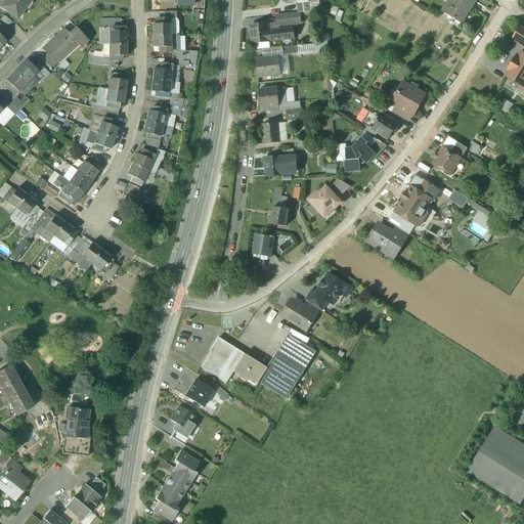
[(5,0),(0,6),(17,19),(17,18),(16,18),(30,1),(31,1),(31,0),(5,0)]
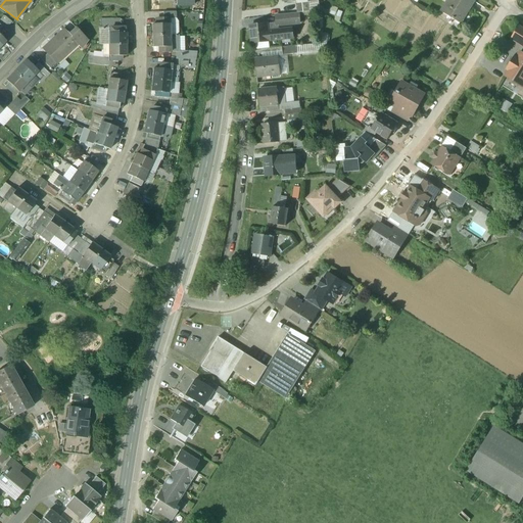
[(305,0),(296,1),(297,13),(298,13),(320,10),(319,1),(308,2),(305,0)]
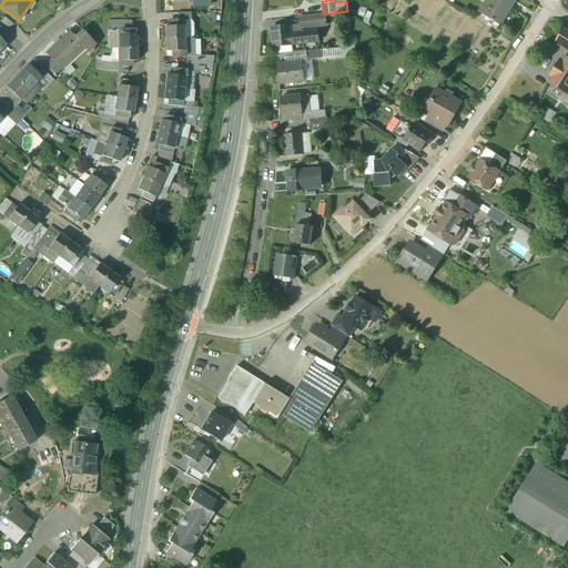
[(515,0),(514,0),(487,0),(479,13),(496,22),(505,7),(509,9),(515,0)]
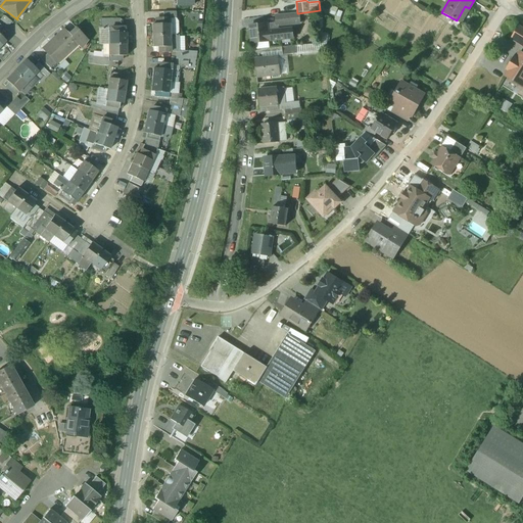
[(297,13),(291,14),(292,25),(300,25),(298,13),(297,13)]
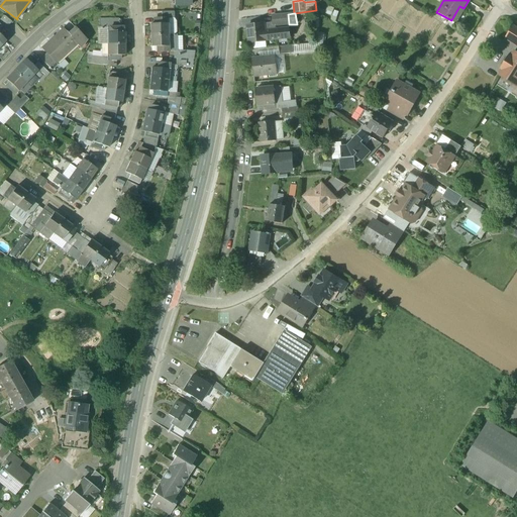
[(288,14),(274,15),(275,26),(289,24),(288,14)]
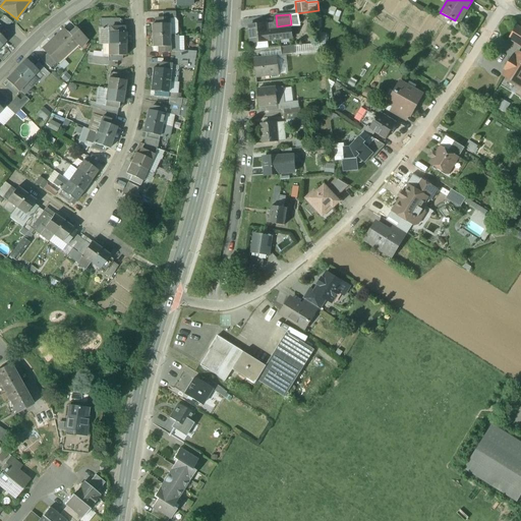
[(12,21),(3,15),(0,19),(8,26),(12,21)]
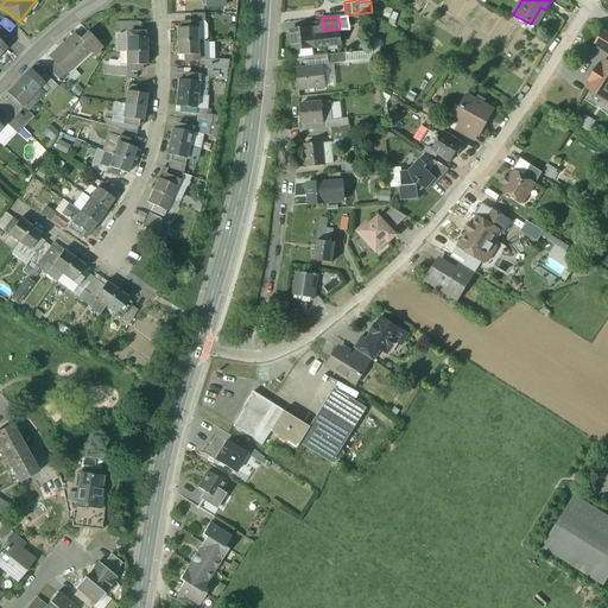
[(140,23),(116,21),(116,32),(127,32),(140,33),(140,32),(140,23)]
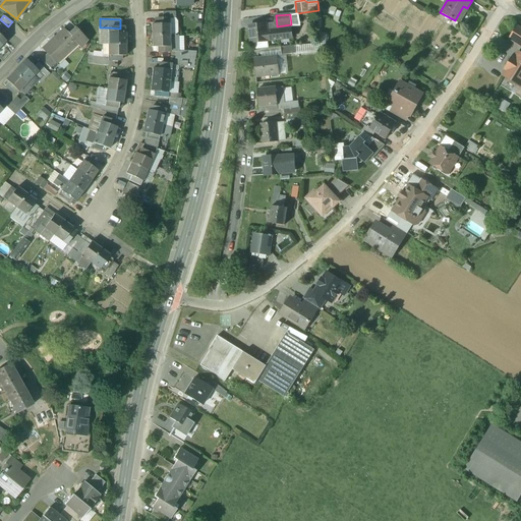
[(162,19),(157,19),(157,24),(151,24),(152,36),(169,36),(168,19),(162,19)]
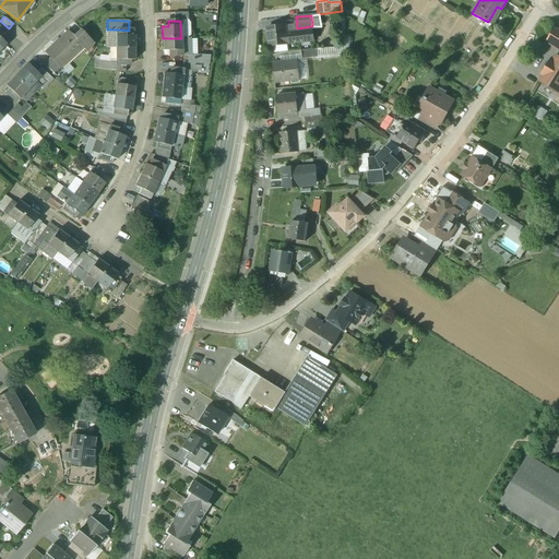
[(285,26),(269,28),(270,46),(287,44),(286,34),(285,26)]
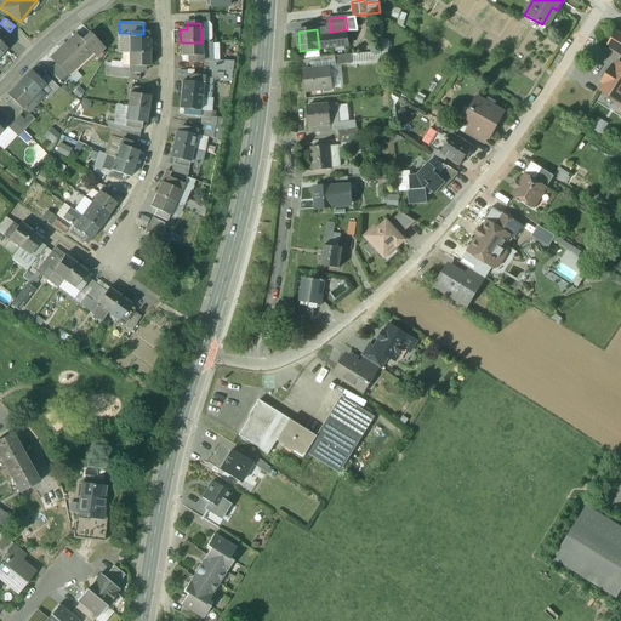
[(620,35),(615,32),(605,46),(620,56),(620,35)]
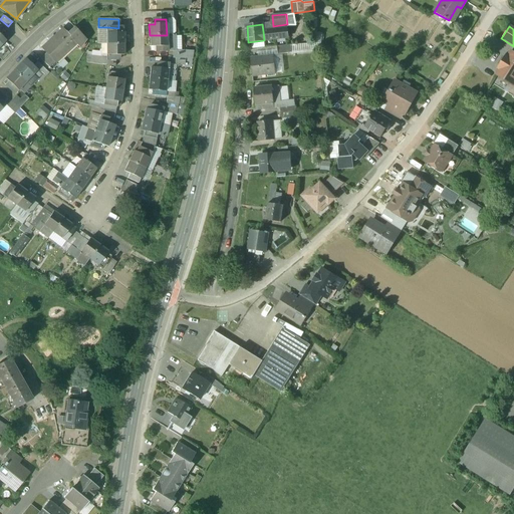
[(107,27),(98,27),(97,27),(97,43),(106,44),(107,27)]
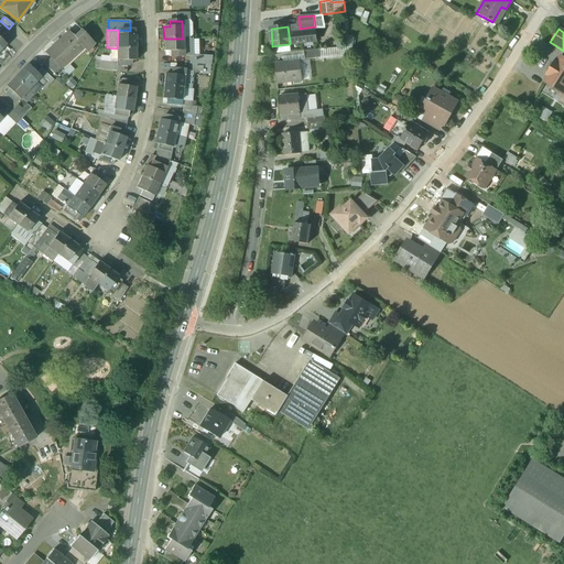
[(130,31),(118,30),(117,49),(136,49),(136,36),(133,36),(130,36),(130,31)]
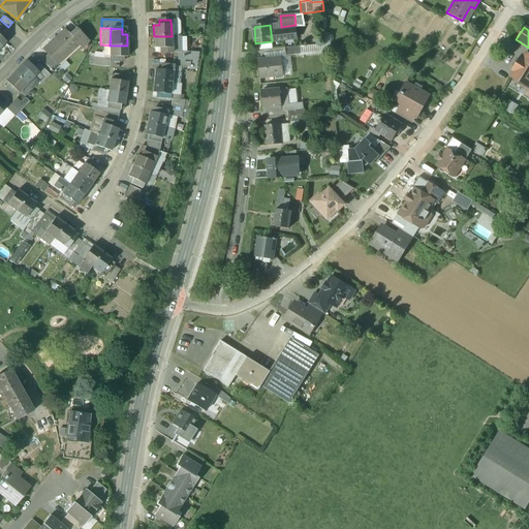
[(88,40),(78,29),(72,33),(70,36),(78,44),(78,45),(80,48),(82,50),(88,40)]
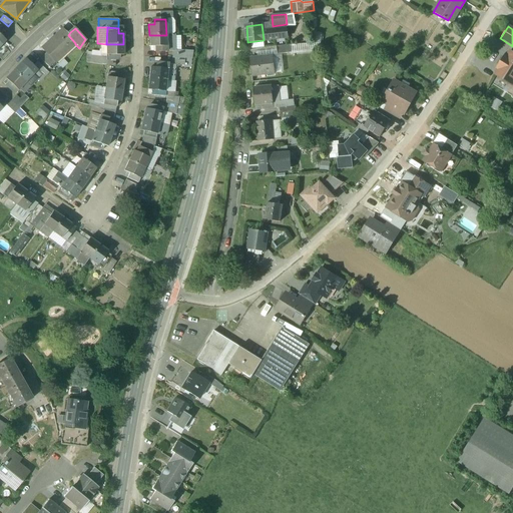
[(62,29),(41,48),(46,53),(55,63),(55,62),(57,65),(77,46),(75,44),(75,43),(68,35),(62,29)]
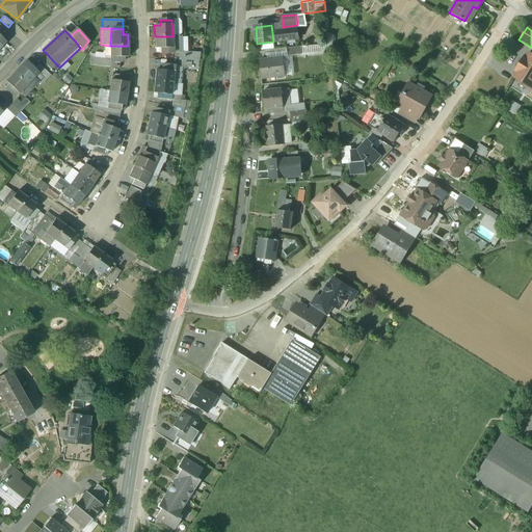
[(297,30),(287,31),(288,40),(298,38),(297,30)]
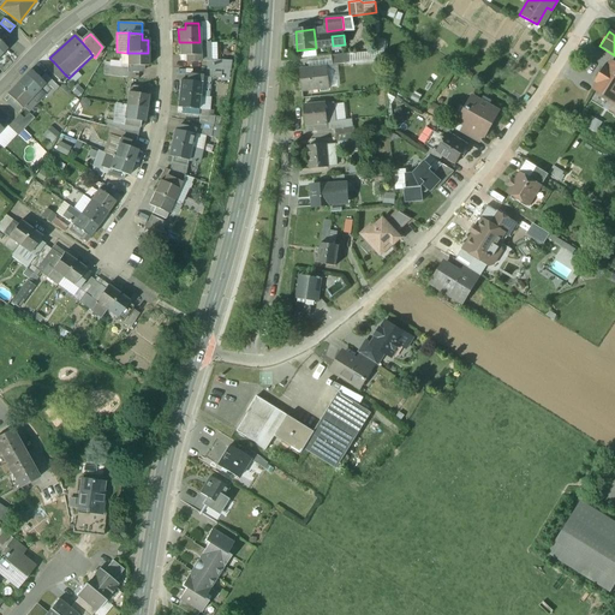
[(332,36),(315,37),(316,48),(333,46),(332,36)]
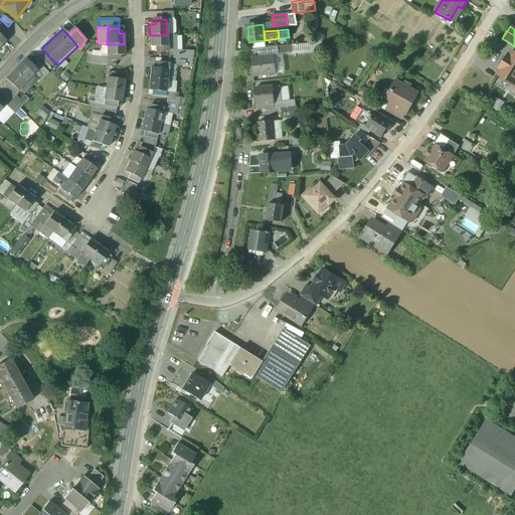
[(167,51),(167,35),(150,35),(150,46),(156,46),(156,51),(167,51)]
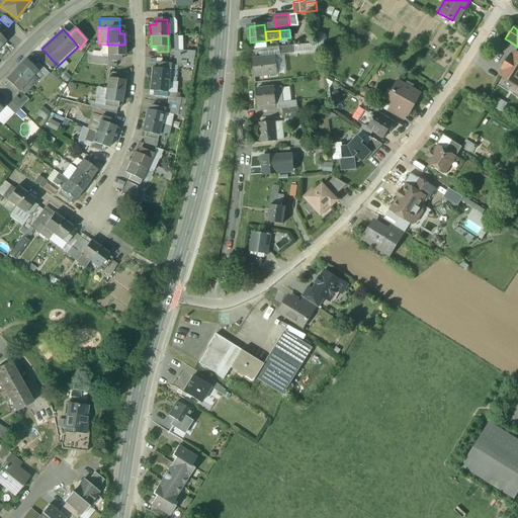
[(168,35),(168,52),(173,52),(176,52),(176,35),(168,35)]
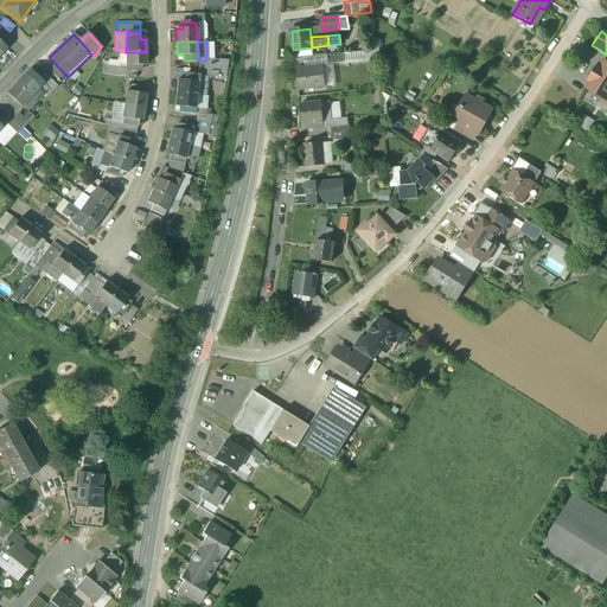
[(146,52),(126,52),(120,52),(120,66),(126,68),(126,71),(136,71),(140,71),(140,65),(146,65),(146,52)]
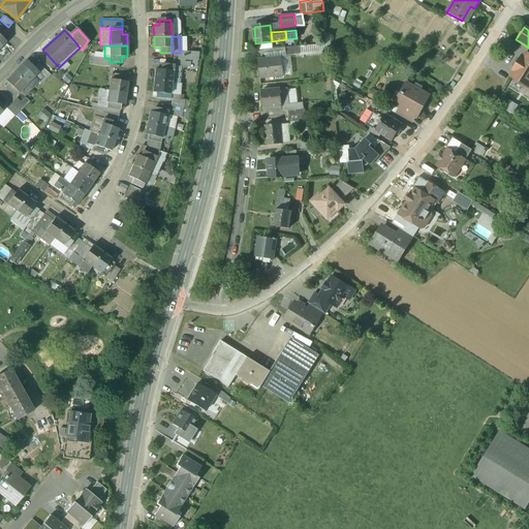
[(299,47),(285,48),(287,56),(300,55),(299,47)]
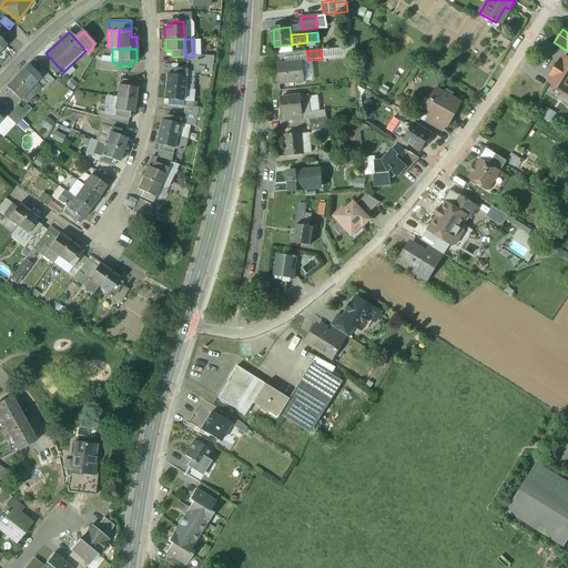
[(204,57),(193,57),(190,57),(190,66),(203,66),(204,57)]
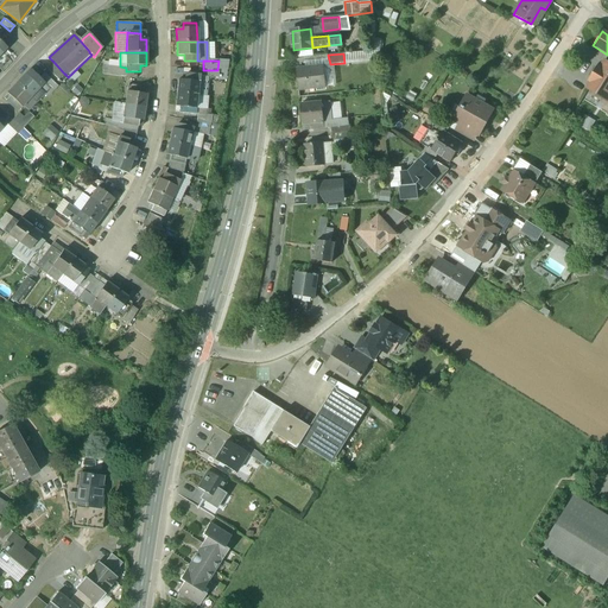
[(227,61),(219,61),(217,70),(227,70),(227,61)]
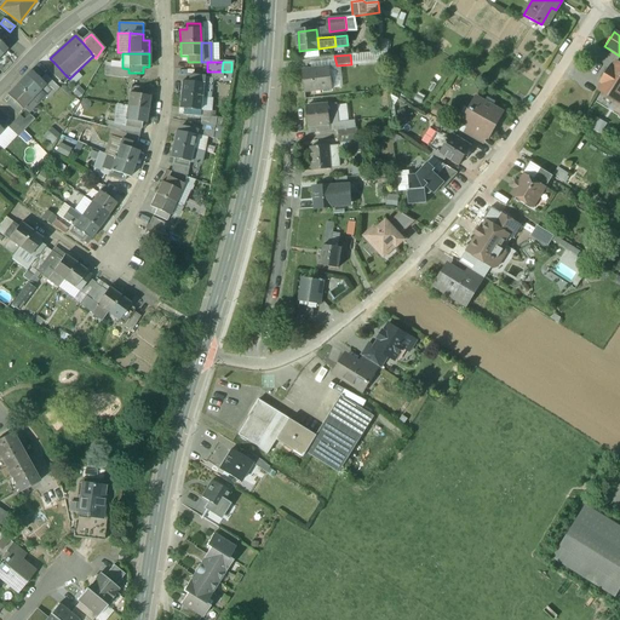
[(619,101),(619,63),(618,62),(613,69),(609,68),(600,82),(603,85),(598,91),(619,104),(619,101)]
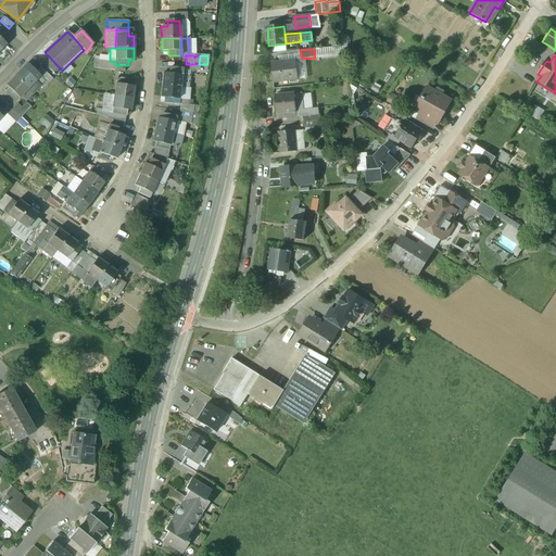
[(115,62),(110,61),(99,60),(99,58),(96,57),(93,67),(125,72),(125,65),(115,65),(115,62)]
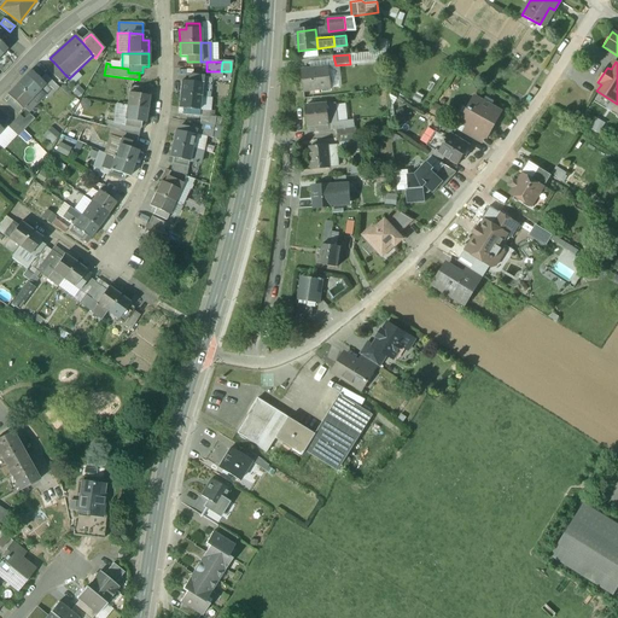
[(56,64),(48,73),(62,85),(69,79),(66,75),(66,76),(56,64)]
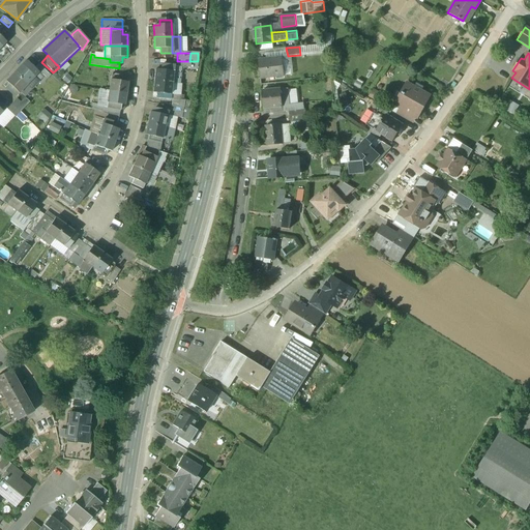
[(282,58),(259,60),(261,79),(292,76),(290,59),(283,60),(282,58)]
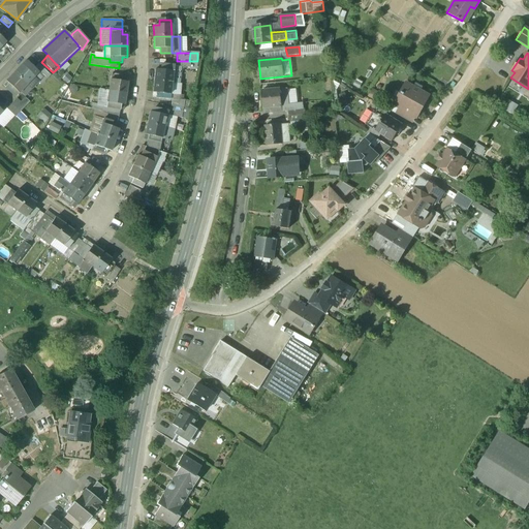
[(26,68),(22,64),(13,72),(27,85),(38,72),(29,64),(26,68)]
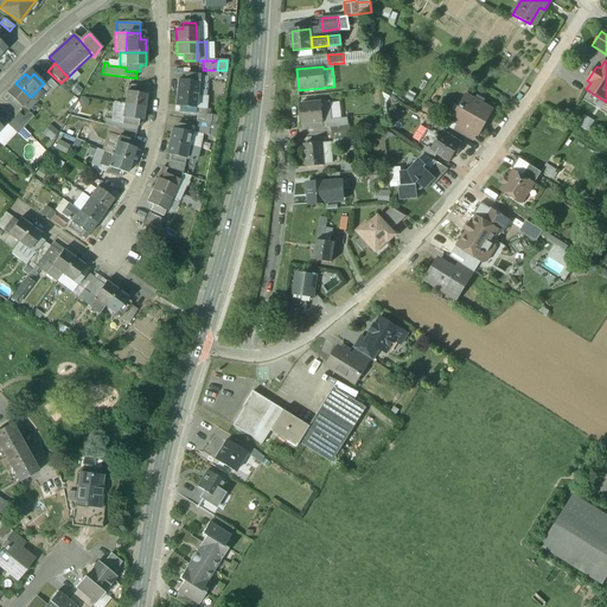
[(198,76),(185,75),(184,81),(178,80),(177,94),(197,95),(198,76)]
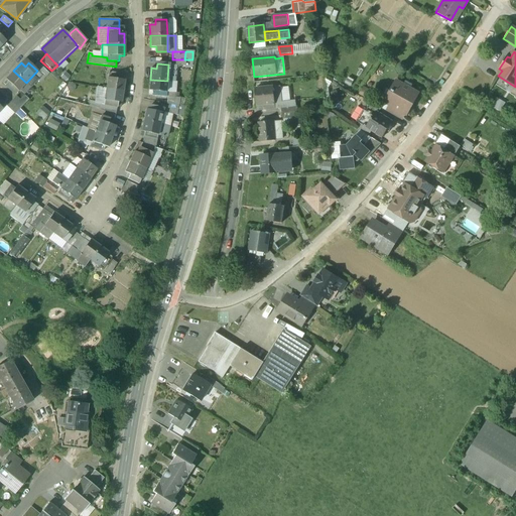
[(13,71),(6,79),(10,83),(6,87),(15,95),(26,83),(13,71)]
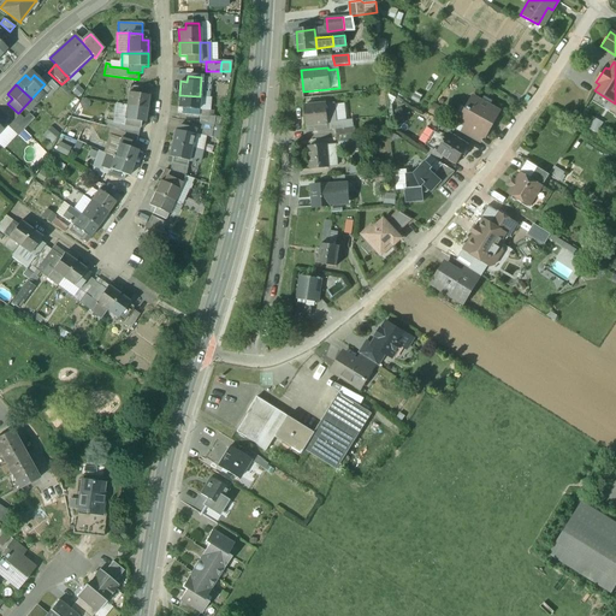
[(143,88),(129,87),(126,106),(147,110),(148,95),(142,94),(143,88)]
